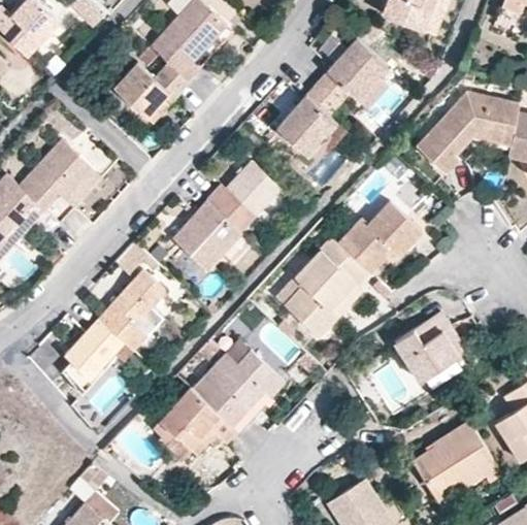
[(0,31),(26,55),(58,21),(36,0),(20,0),(18,3),(18,8),(10,15),(0,6),(0,31)]
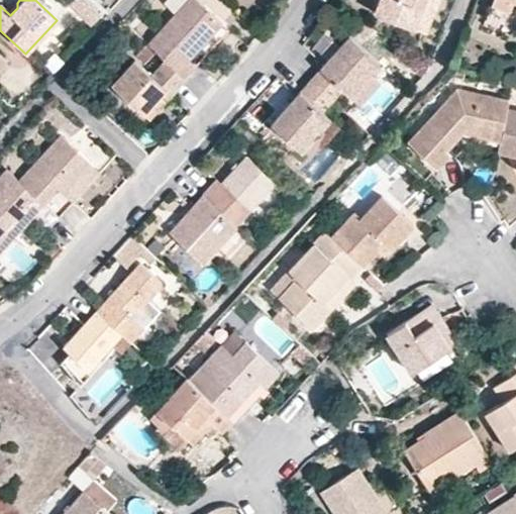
[(220,25),(192,0),(188,0),(146,46),(164,63),(179,77),(183,80),(194,68),(188,62),(220,25)]
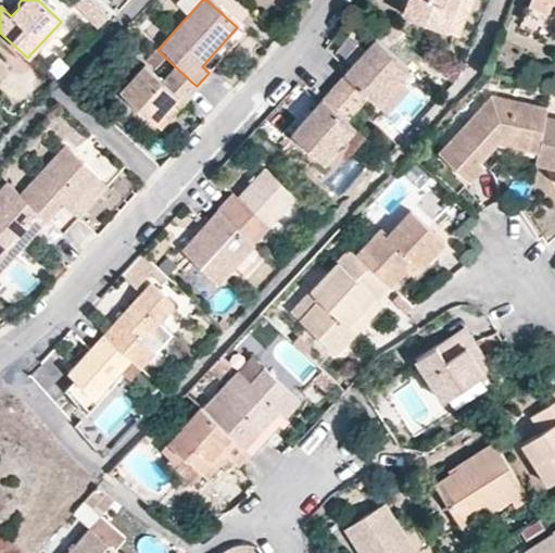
[(400,0),(395,11),(440,28),(451,0),(400,0)]
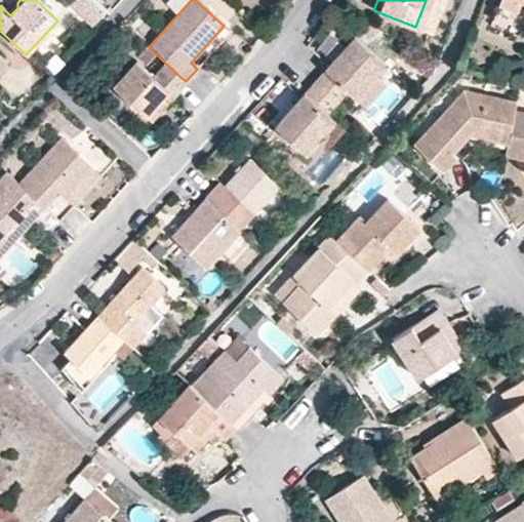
[(426,31),(437,0),(426,0),(415,27),(426,31)]
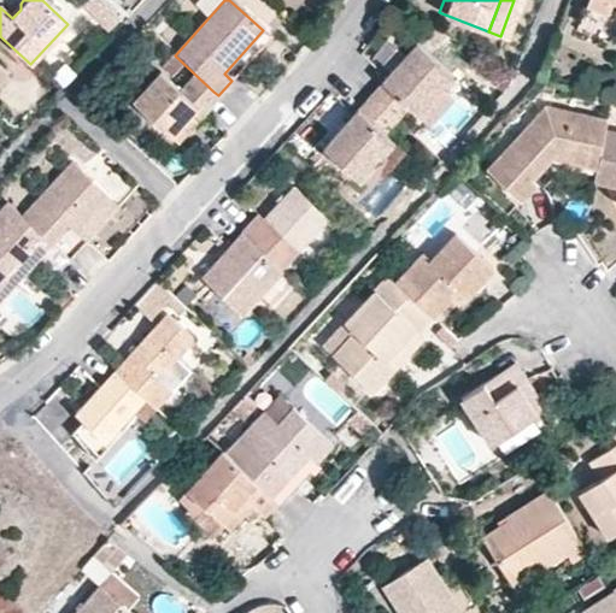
[(612,0),(615,1),(615,0),(581,0),(581,3),(603,11),(606,0),(612,0)]
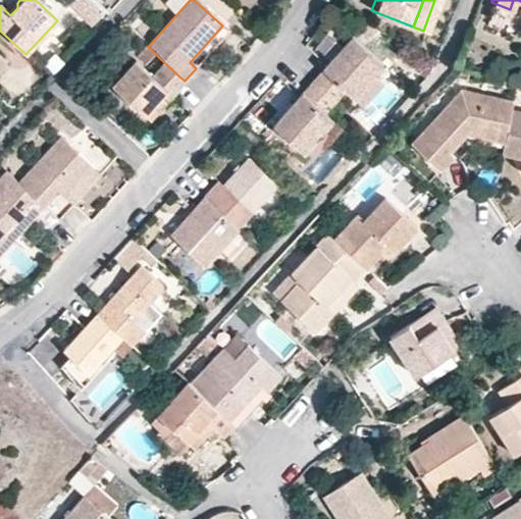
[(376,64),(346,37),(306,81),(327,100),(337,89),(347,97),(367,74),(376,64)]
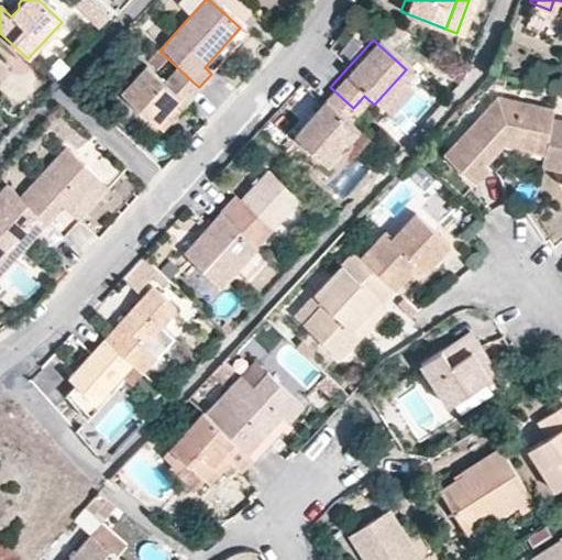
[(195,84),(178,68),(164,85),(145,67),(120,94),(156,127),(180,100),(195,84)]
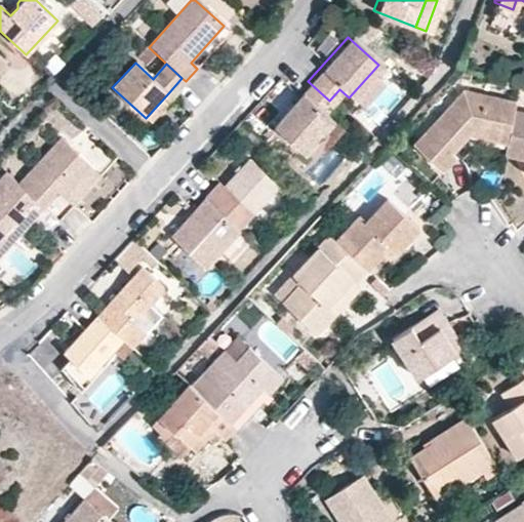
[(356,105),(376,82),(369,75),(349,97),(356,105)]
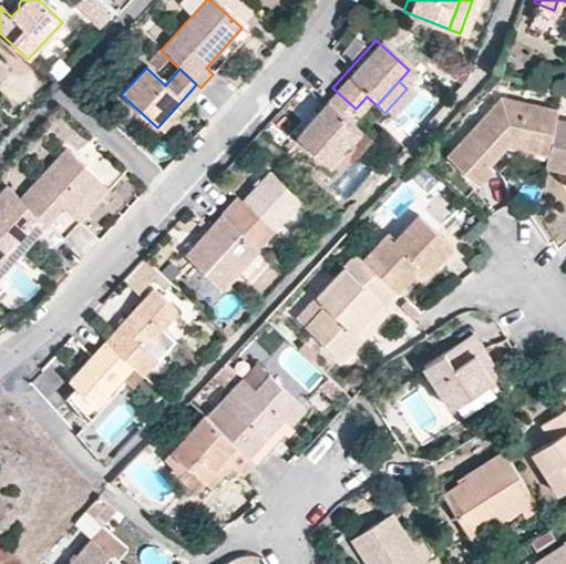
[(356,109),(332,88),(289,134),(322,164),(332,154),(354,130),(345,122),(356,109)]
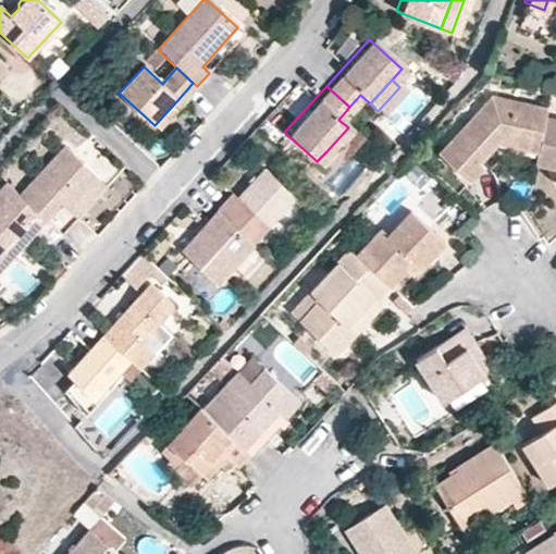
[(547,110),(491,98),(437,156),(469,184),(484,169),(480,165),(497,147),(513,131),(542,136),(545,120),(547,110)]
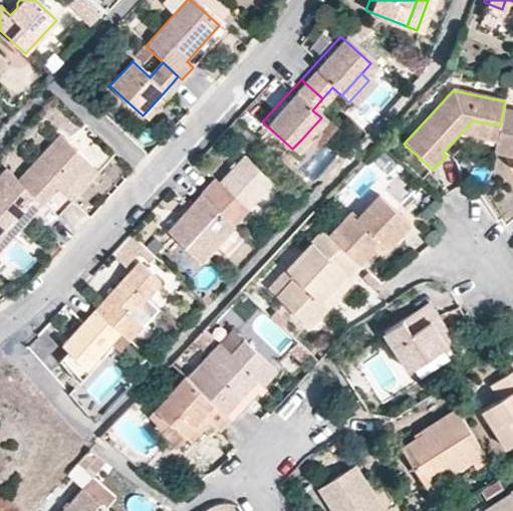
[(148,119),(170,96),(165,91),(143,115),(148,119)]
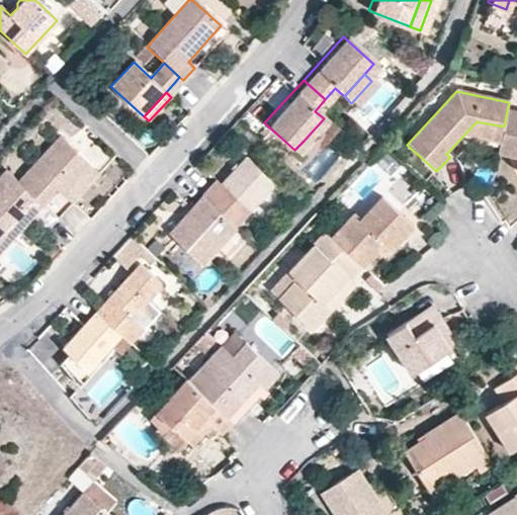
[(516,112),(507,111),(504,126),(501,145),(498,156),(516,159),(516,112)]
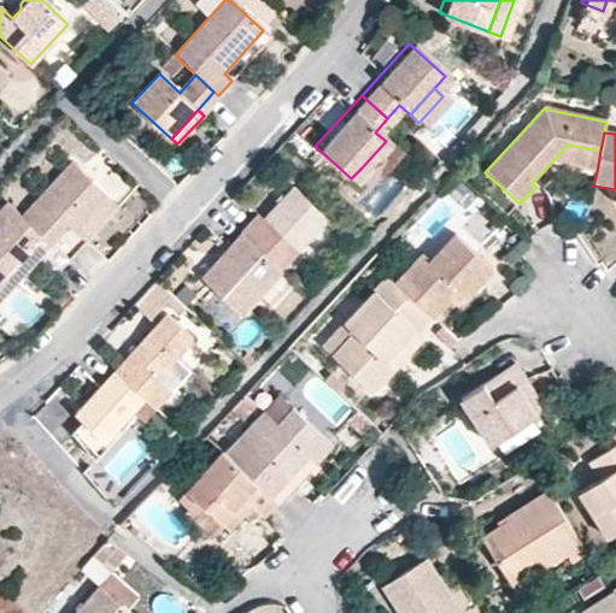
[(371,175),(394,149),(386,141),(362,168),(371,175)]
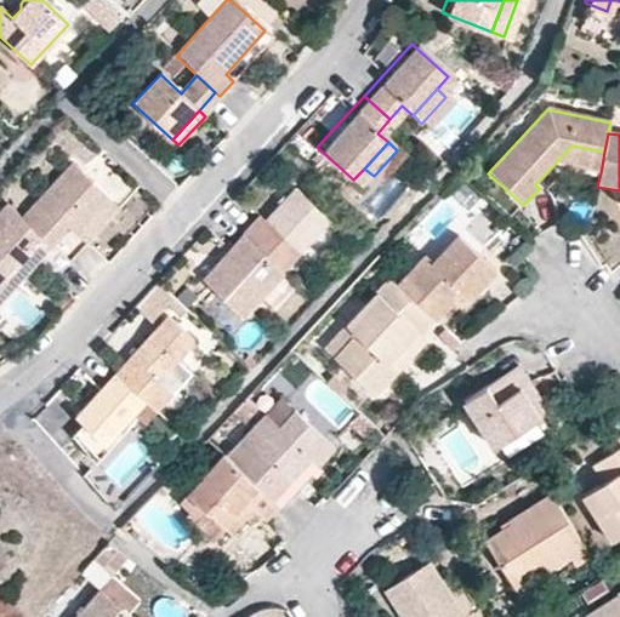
[(601,173),(604,152),(572,146),(555,164),(601,173)]
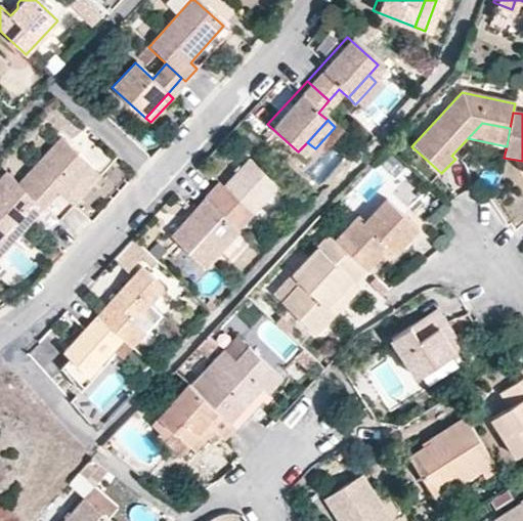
[(64,200),(93,169),(60,139),(18,184),(43,208),(58,221),(73,207),(64,200)]
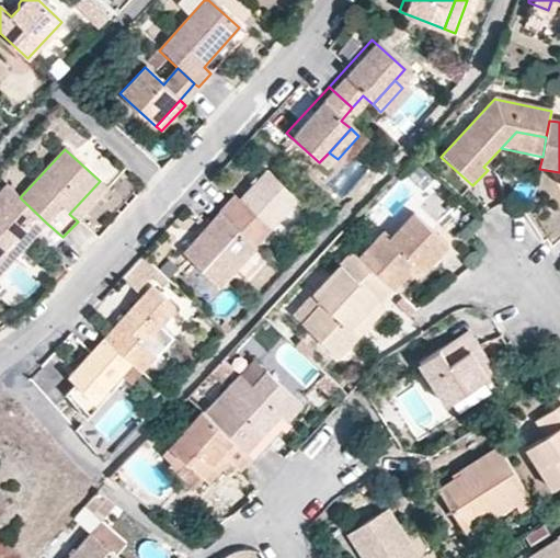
[(254,246),(297,200),(266,171),(240,201),(235,196),(219,213),(254,246)]
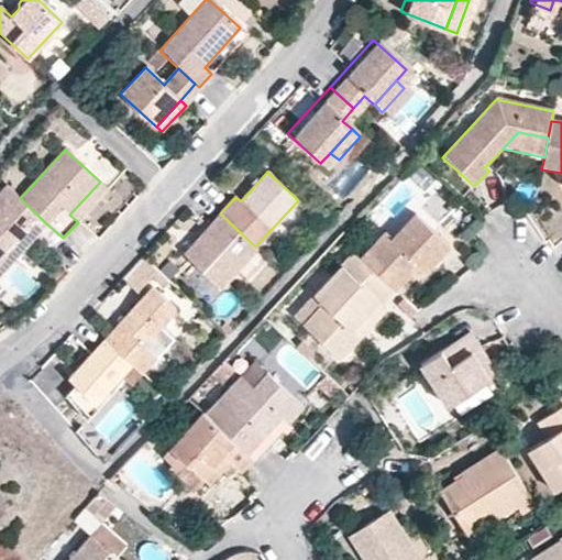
[(78,222),(108,188),(100,182),(69,215),(78,222)]
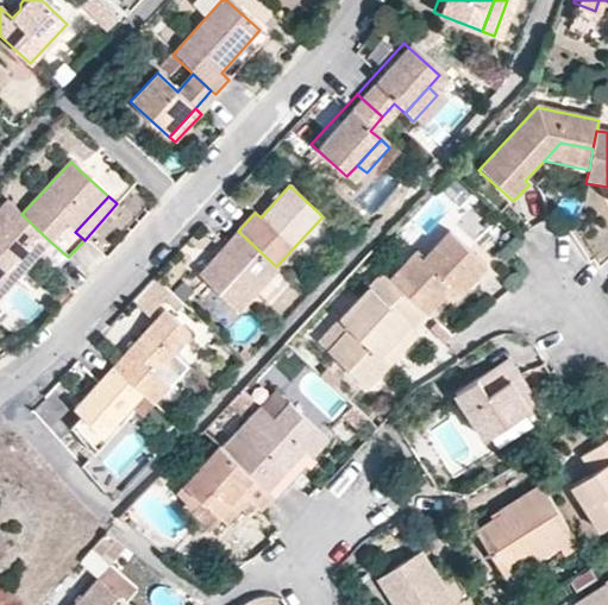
[(50,241),(22,214),(7,201),(0,208),(0,281),(5,276),(5,268),(11,262),(16,264),(29,250),(37,256),(50,241)]
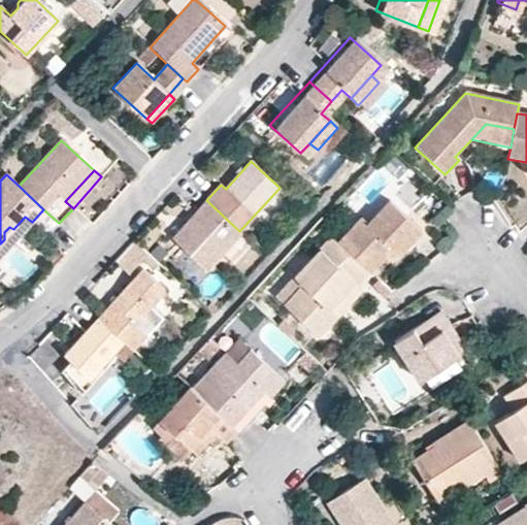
[(221,254),(240,232),(239,231),(206,200),(171,238),(206,270),(221,254)]
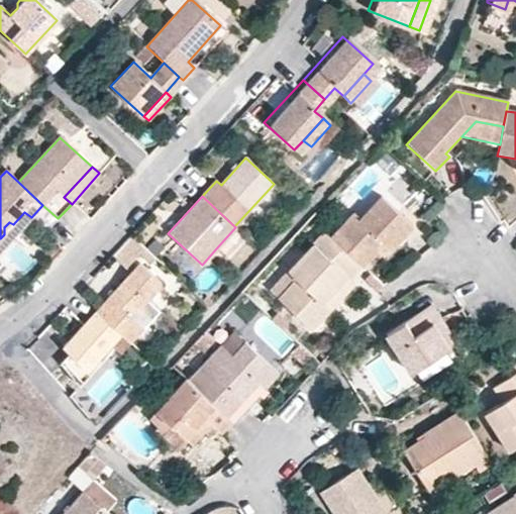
[(412,226),(381,198),(359,220),(352,214),(330,239),(357,264),(363,268),(377,251),(384,244),(391,250),(412,226)]
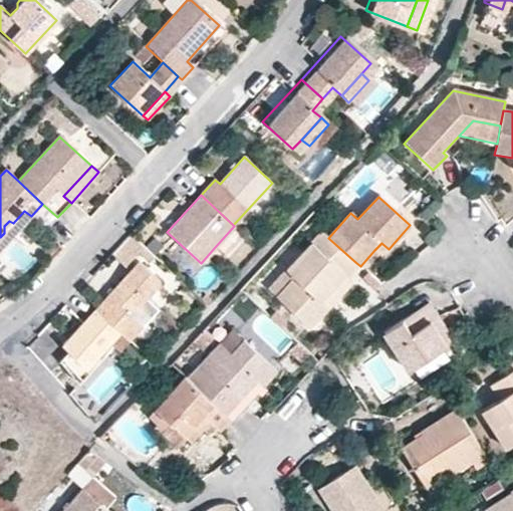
[(0,250),(31,216),(24,211),(13,223),(9,221),(4,226),(4,233),(0,237),(0,250)]
